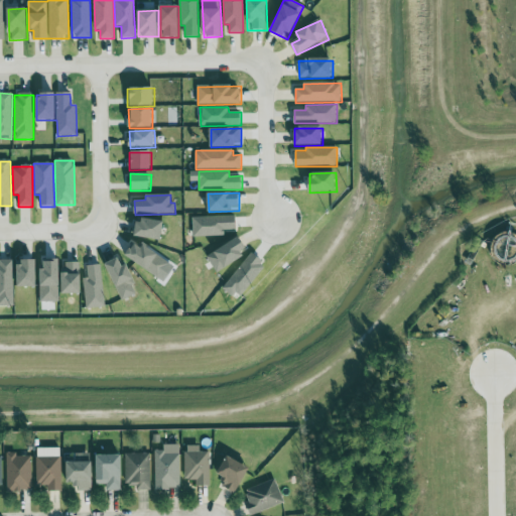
[(225,236),(225,231),(236,230),(236,216),(192,217),(192,237),(225,236)]
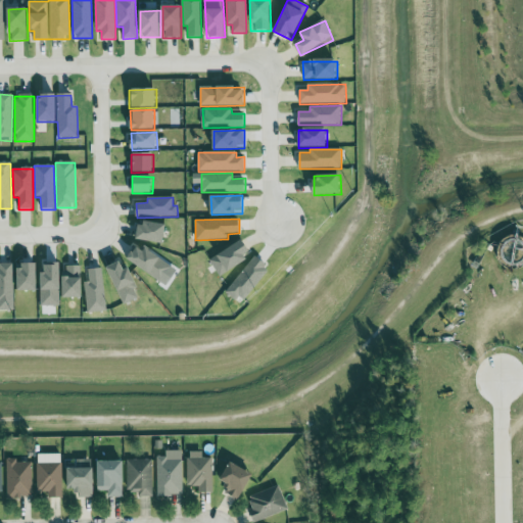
[(138,224),(138,241),(164,242),(165,225),(138,224)]
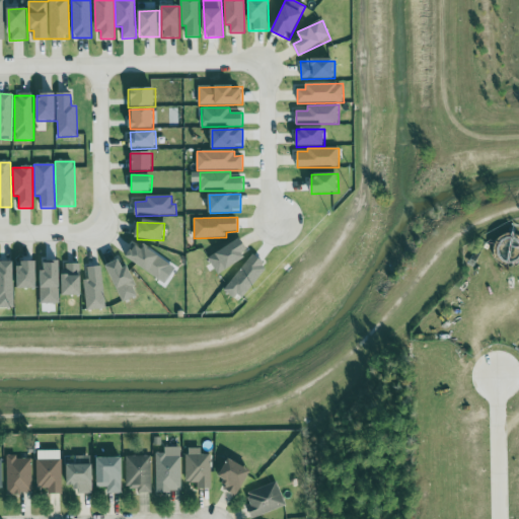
[(218,275),(251,254),(241,238),(208,258),(218,275)]
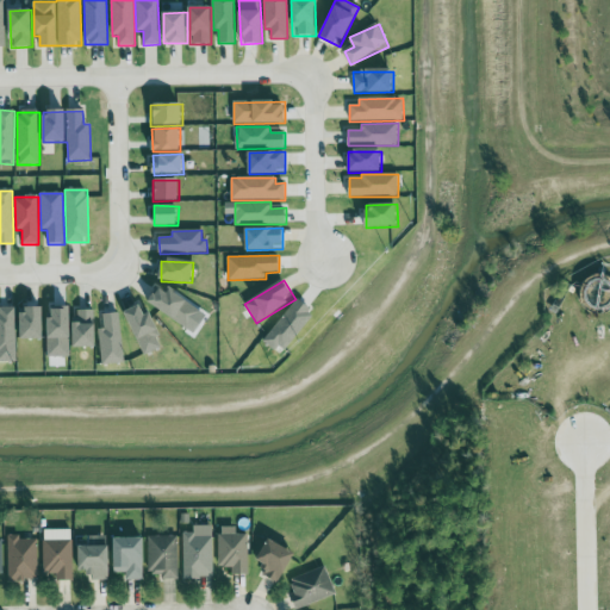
[(201,309),(170,292),(169,293),(155,286),(145,304),(191,328),(201,309)]
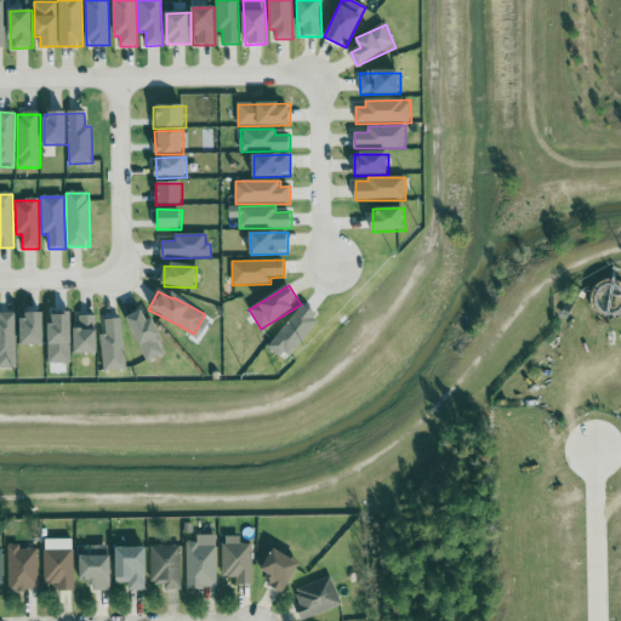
[(320,319),(302,305),(268,347),(285,362),(320,319)]
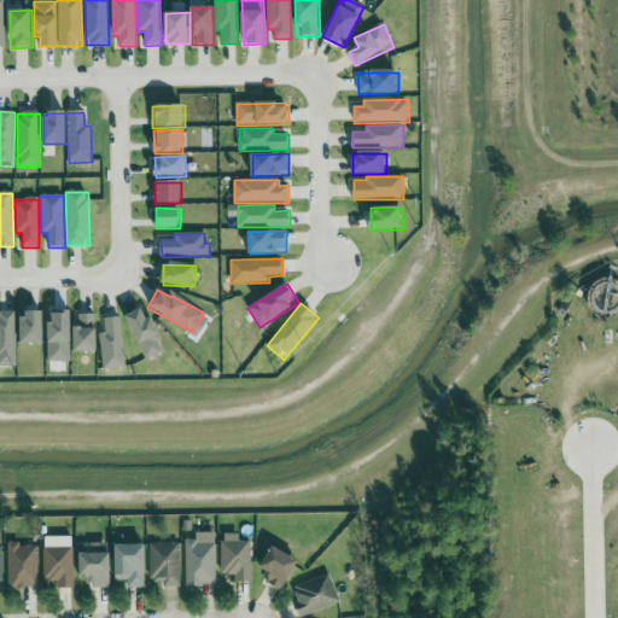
[(163,353),(158,343),(164,340),(152,319),(149,320),(143,309),(126,318),(147,361),(163,353)]
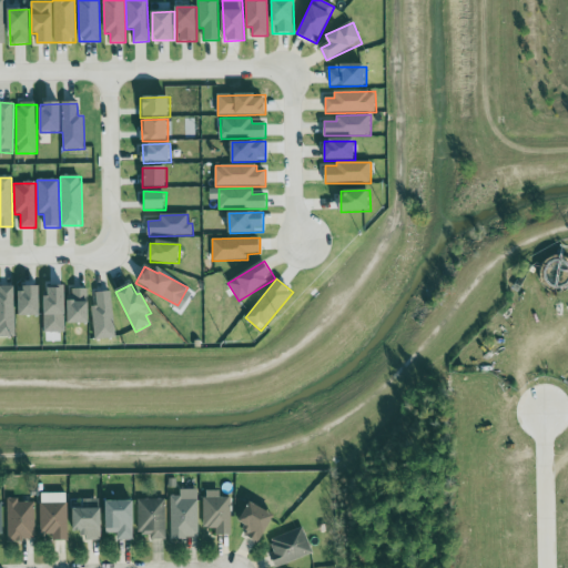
[(0,287),(0,337),(16,337),(16,288),(0,287)]
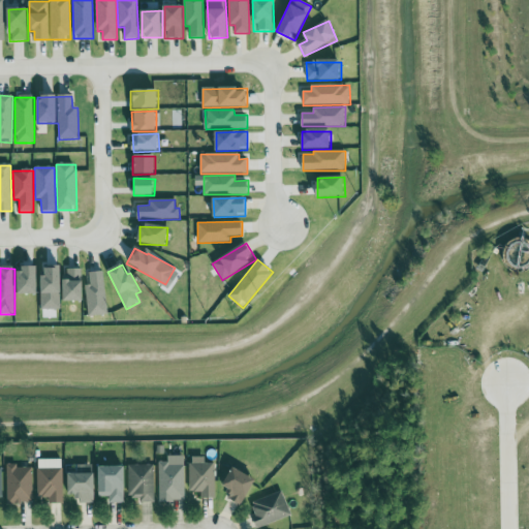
[(38,294),(38,268),(19,268),(19,294),(38,294)]
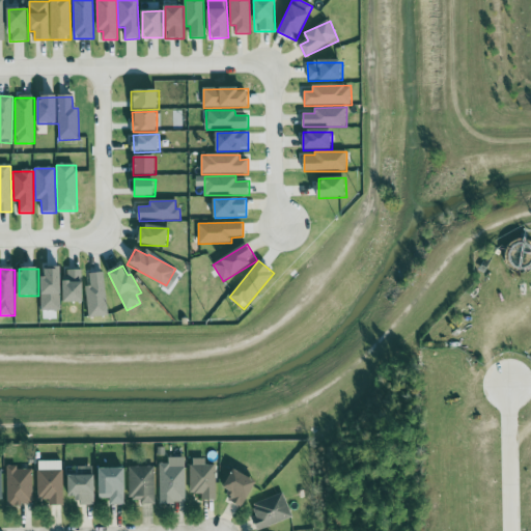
[(61,269),(47,269),(48,278),(40,278),(42,311),(62,311),(61,269)]
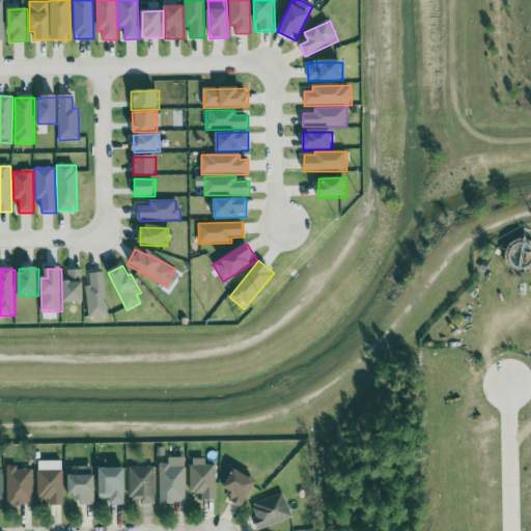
[(83,270),(65,271),(66,304),(84,303),(83,270)]
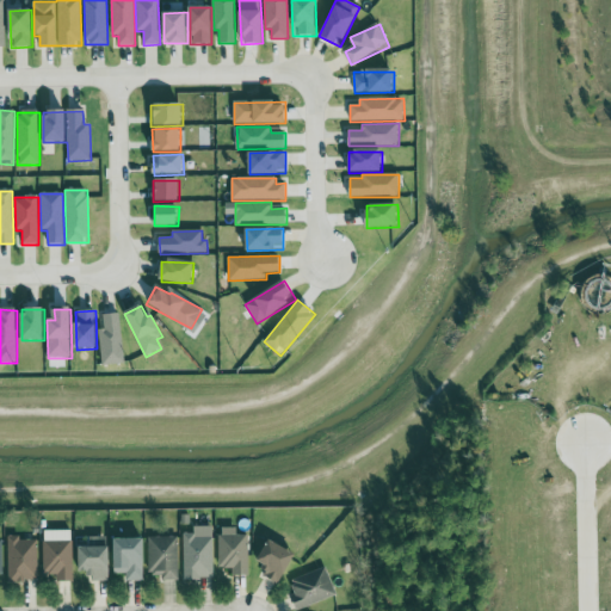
[(104,329),(98,331),(103,366),(125,363),(118,313),(103,315),(104,329)]
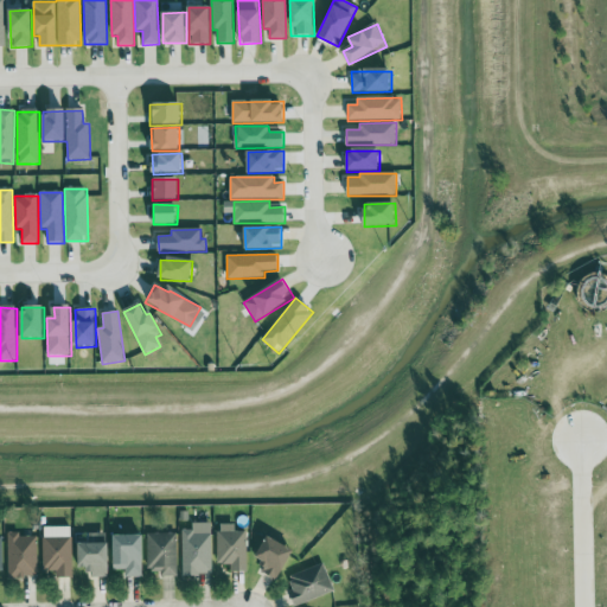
[(211,523),(192,523),(192,529),(180,530),(181,575),(212,574),(211,523)]
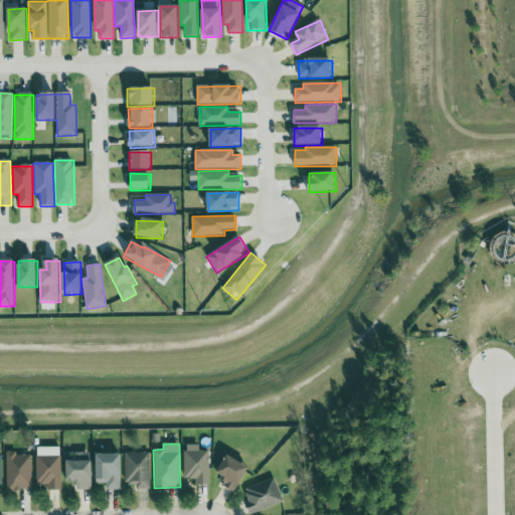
[(209,484),(209,451),(199,451),(199,445),(184,445),(184,479),(195,478),(195,485),(209,484)]
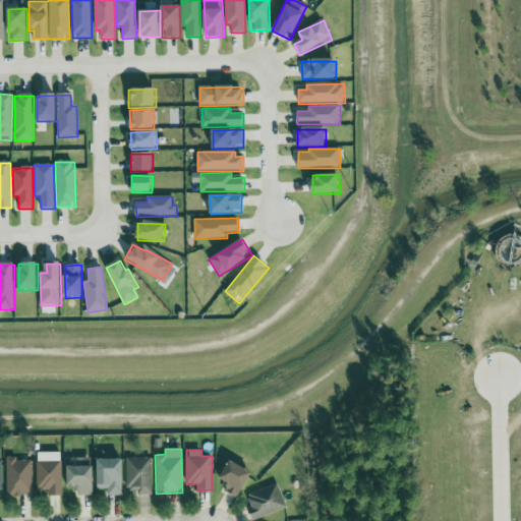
[(61,452),(36,452),(37,489),(48,489),(48,496),(62,496),(61,452)]
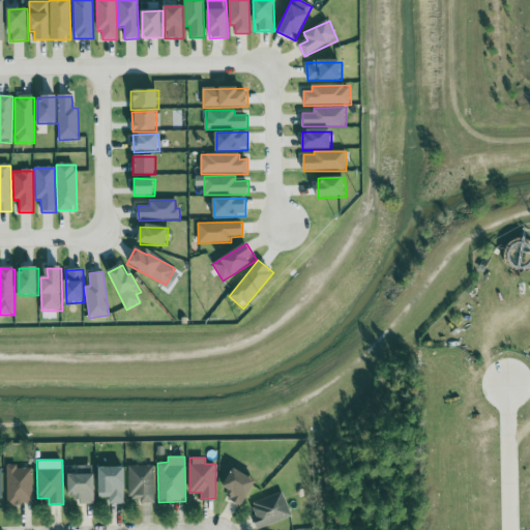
[(66,494),(79,495),(78,503),(94,504),(95,465),(78,465),(78,474),(67,473),(66,494)]
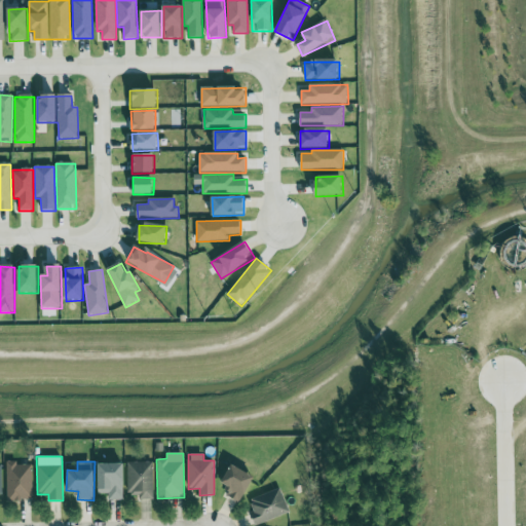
[(126,462),(127,494),(139,493),(139,499),(153,499),(153,461),(126,462)]
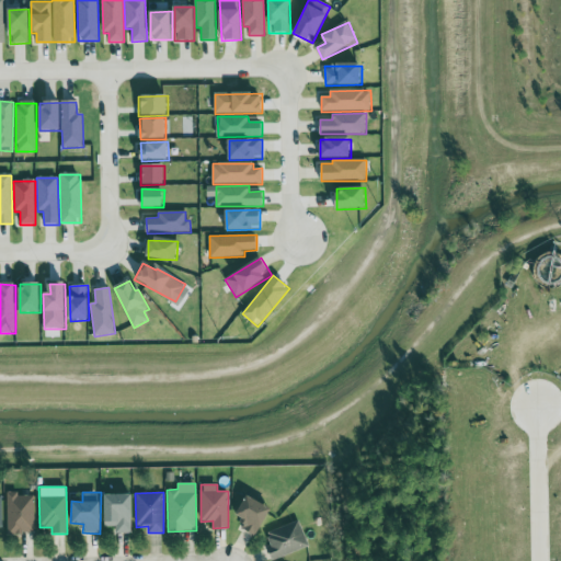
[(133,494),(104,493),(104,526),(115,526),(115,533),(132,534),(133,494)]
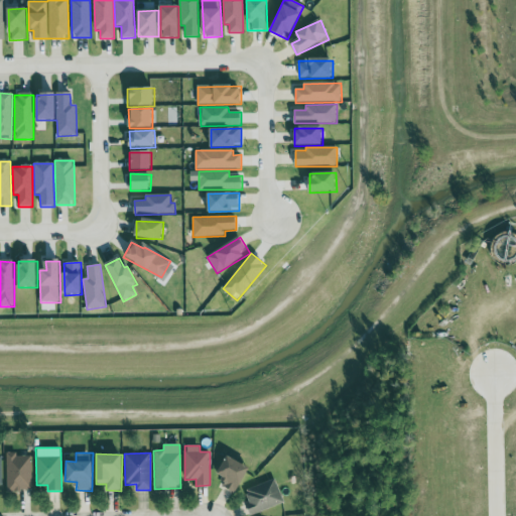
[(32,455),(6,455),(6,491),(31,491),(32,455)]
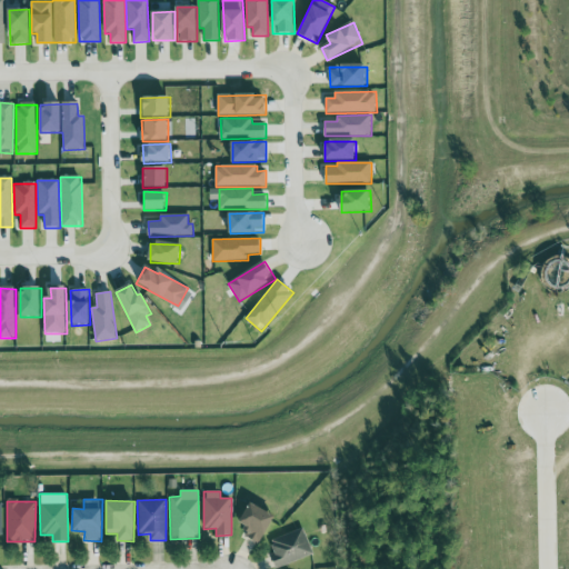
[(261,543),(275,513),(249,502),(240,522),(250,527),(246,537),(261,543)]
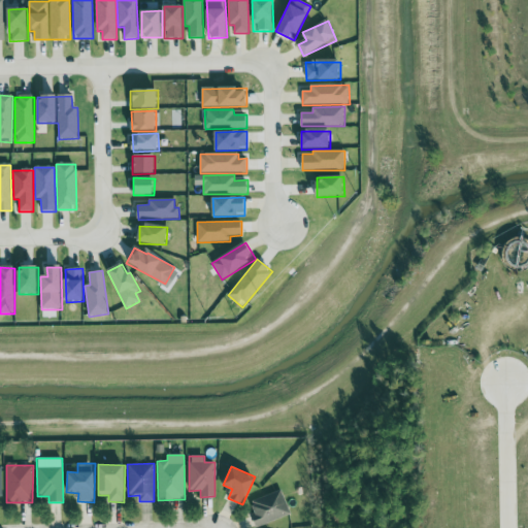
[(291,514),(282,490),(252,501),(256,513),(251,514),(255,527),(291,514)]
